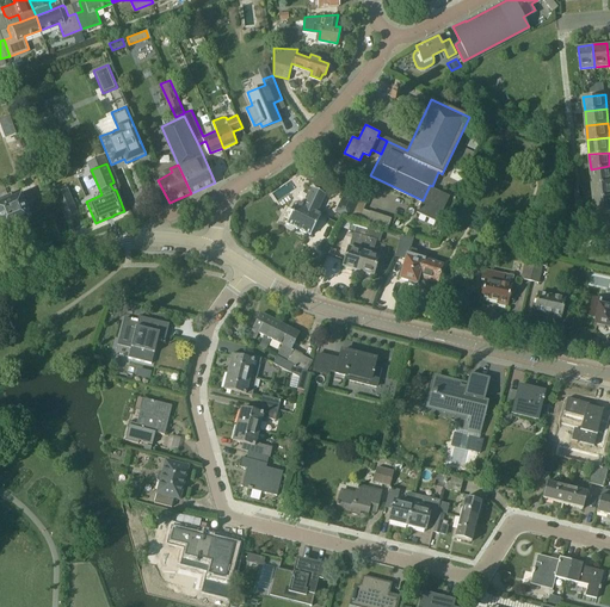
[(609,166),(591,169),(592,184),(609,181),(609,166)]
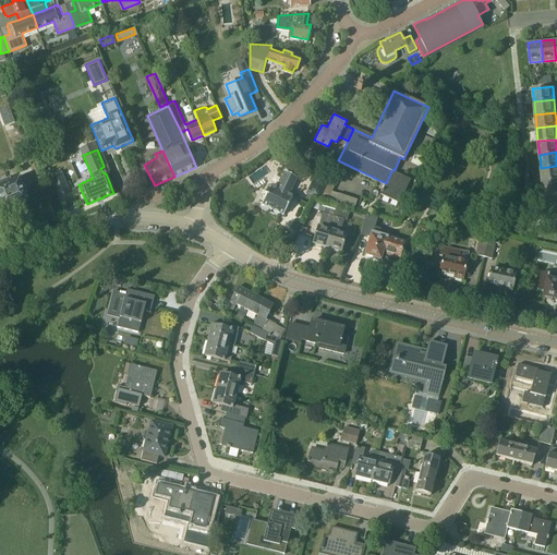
[(556,166),(541,168),(542,181),(556,179),(556,166)]
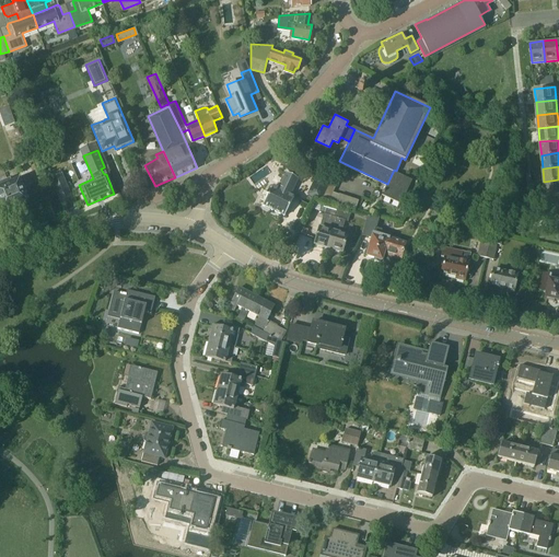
[(394,170),(387,184),(382,194),(402,202),(412,178),(396,171),(394,170)]
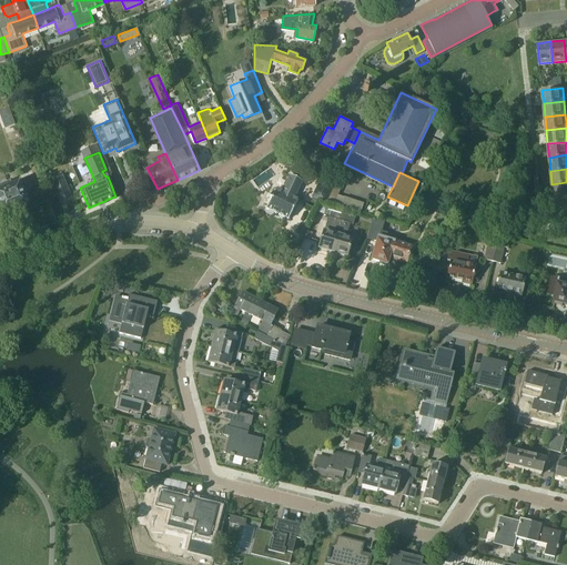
[(303,179),(291,173),(283,190),(277,187),(273,195),(267,193),(264,200),(270,203),(267,207),(289,218),(299,197),(295,195),(303,179)]
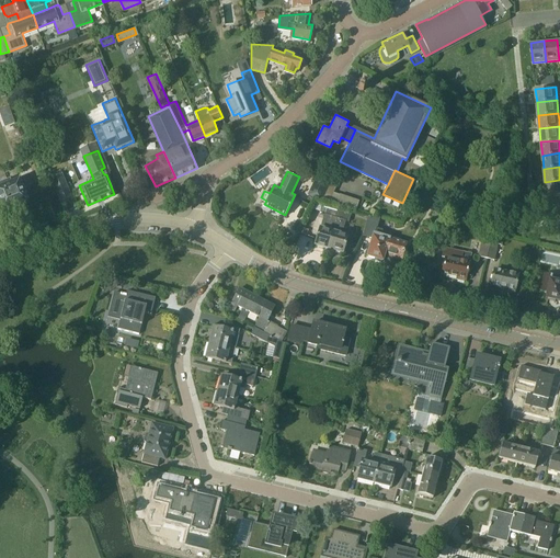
[(330,181),(319,175),(310,193),(322,198),(330,181)]
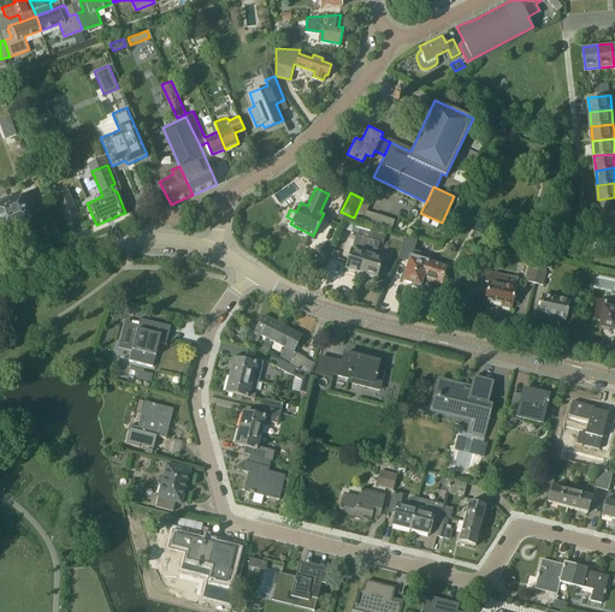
[(0,220),(4,229),(31,218),(27,205),(30,203),(27,194),(22,195),(13,198),(11,194),(0,198),(0,220)]
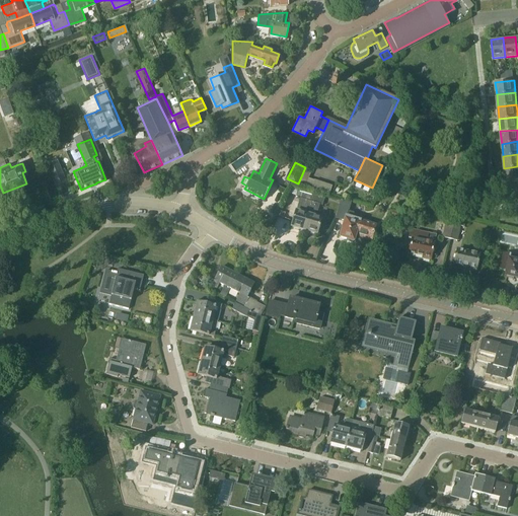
[(60,165),(50,170),(56,185),(66,180),(60,165)]
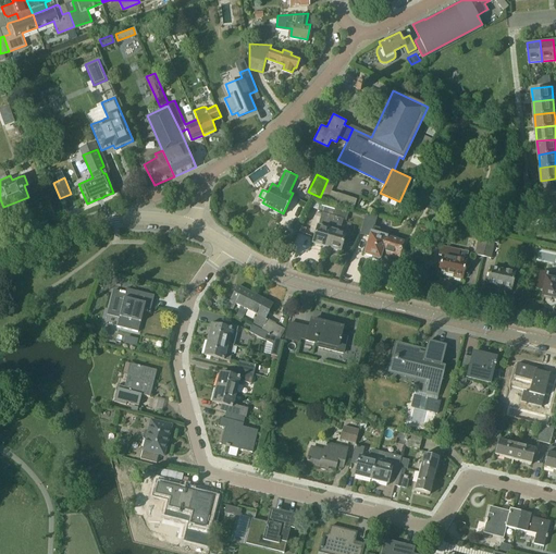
[(321,196),(326,198),(335,181),(330,179),(321,196)]
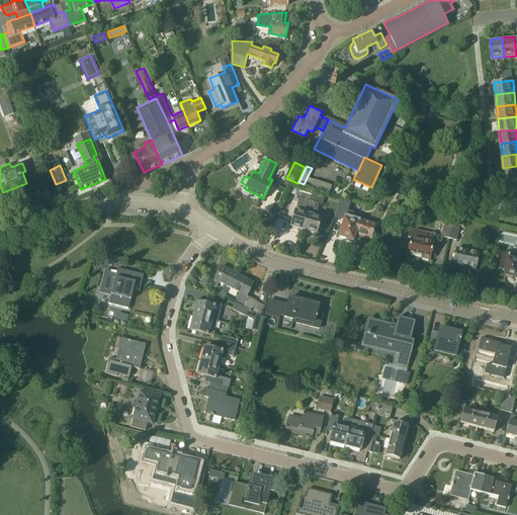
[(516,166),(503,168),(505,180),(516,178),(516,166)]
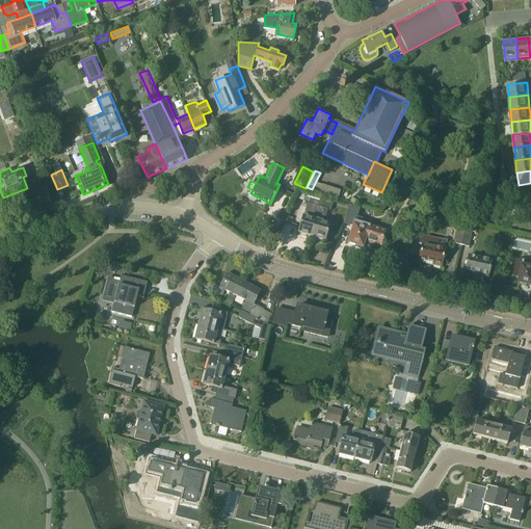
[(326,184),(324,191),(338,196),(341,189),(326,184)]
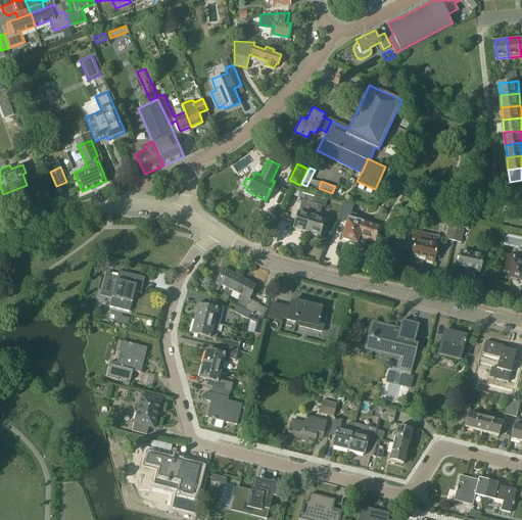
[(318,193),(305,190),(303,198),(309,200),(305,214),(298,211),(294,227),(306,231),(318,193)]
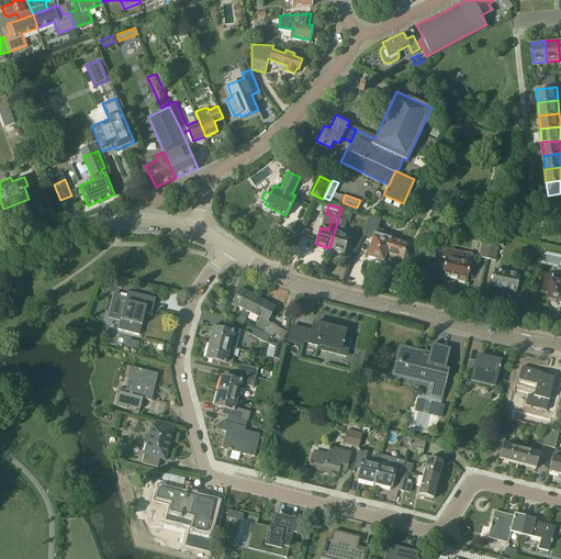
[(352,211),(341,208),(329,248),(344,252),(348,234),(343,233),(346,220),(350,220),(352,211)]
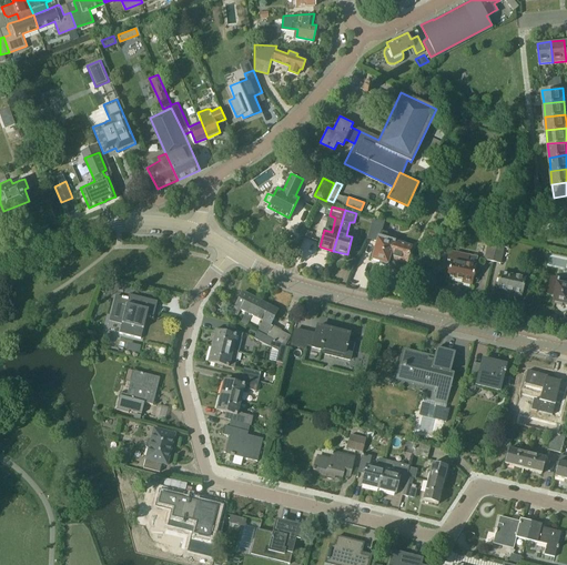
[(412,245),(394,240),(395,236),(387,234),(387,231),(381,230),(384,219),(374,217),(367,236),(377,240),(372,258),(387,262),(390,254),(407,259),(412,245)]
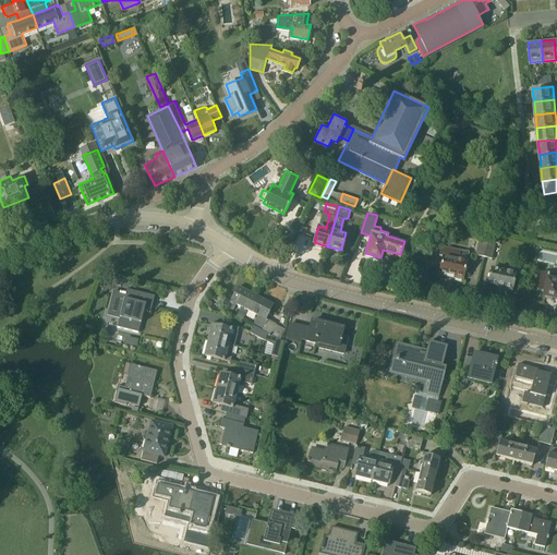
[(481,238),(477,253),(483,255),(489,230),(492,218),(482,216),(477,237),(481,238)]
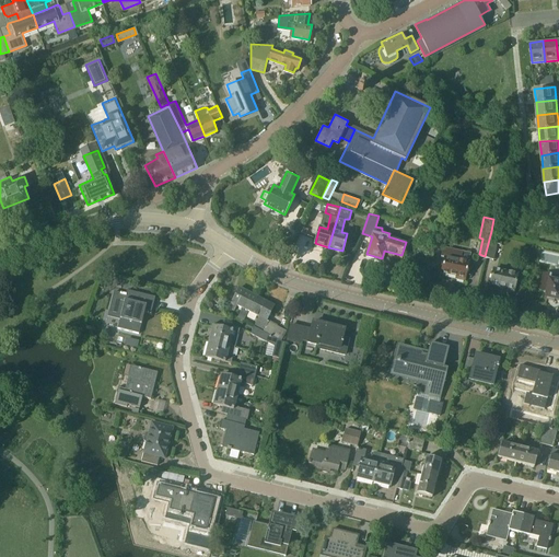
[(429,241),(432,228),(424,225),(421,239),(429,241)]
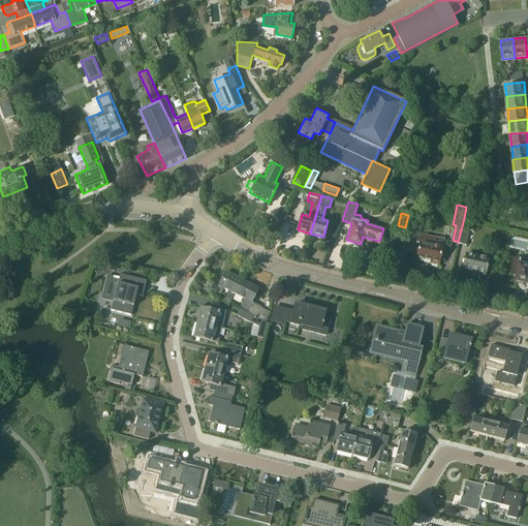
[(464,218),(458,242),(466,244),(470,228),(474,229),(476,221),(464,218)]
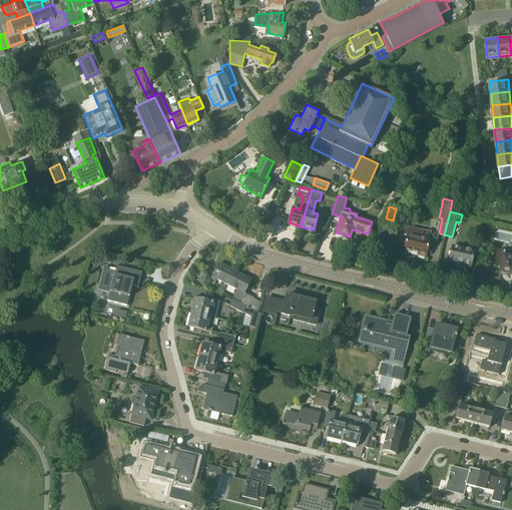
[(431,231),(406,225),(404,234),(407,234),(404,247),(418,251),(418,253),(426,256),(431,231)]
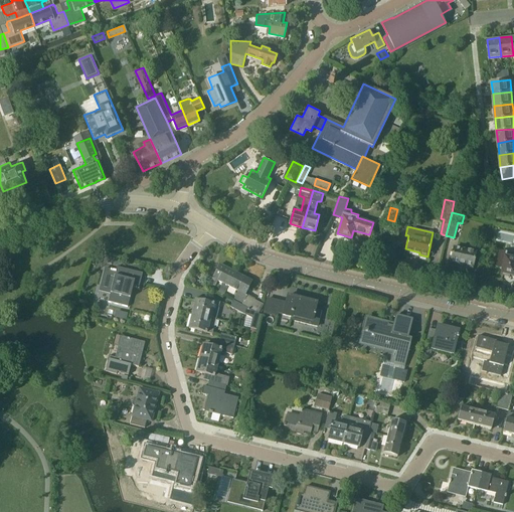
[(476,250),(454,245),(451,260),(465,263),(465,265),(473,267),(476,250)]
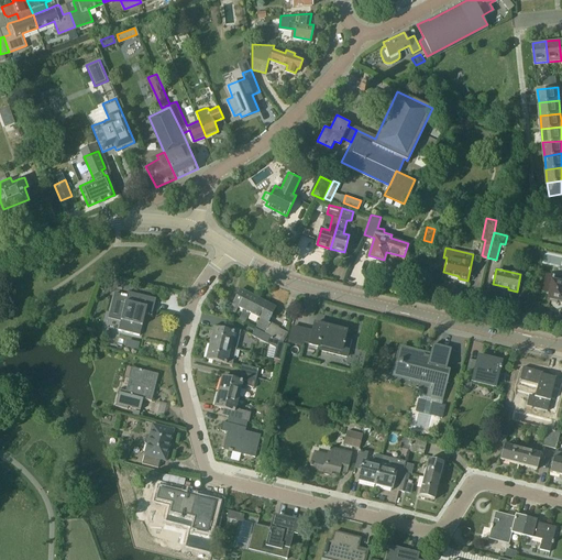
[(561,281),(555,280),(557,275),(549,274),(546,289),(552,291),(551,297),(561,299),(561,281)]
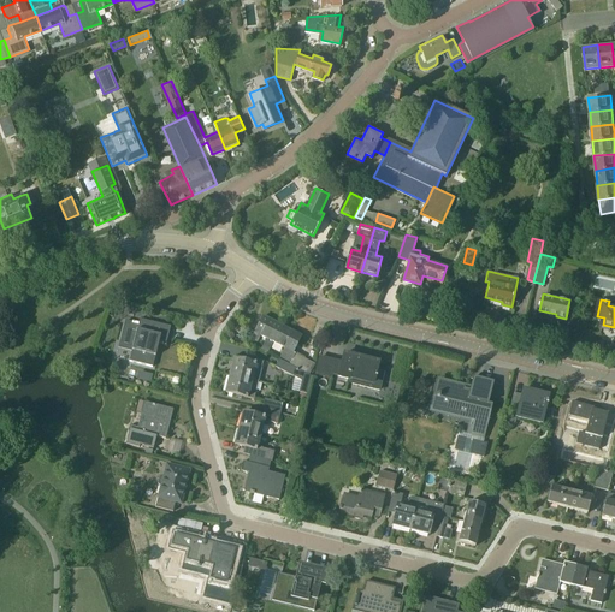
[(283,324),(264,314),(253,337),(259,340),(262,334),(275,340),(283,324)]
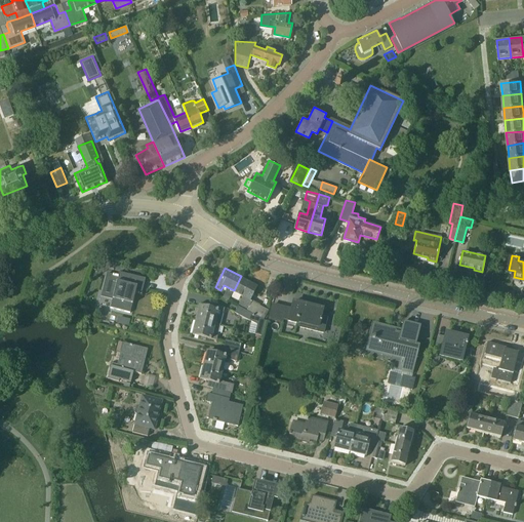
[(119,270),(118,274),(108,271),(103,288),(114,291),(110,306),(129,311),(136,284),(143,286),(146,277),(119,270)]
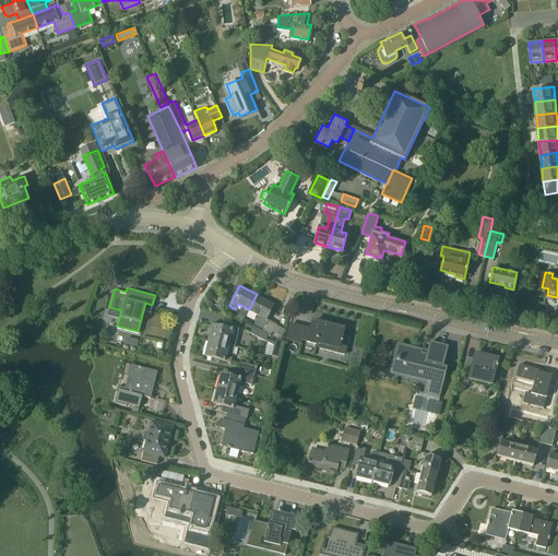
[(257,294),(249,309),(260,315),(256,323),(263,327),(263,328),(268,319),(266,319),(274,304),(257,294)]
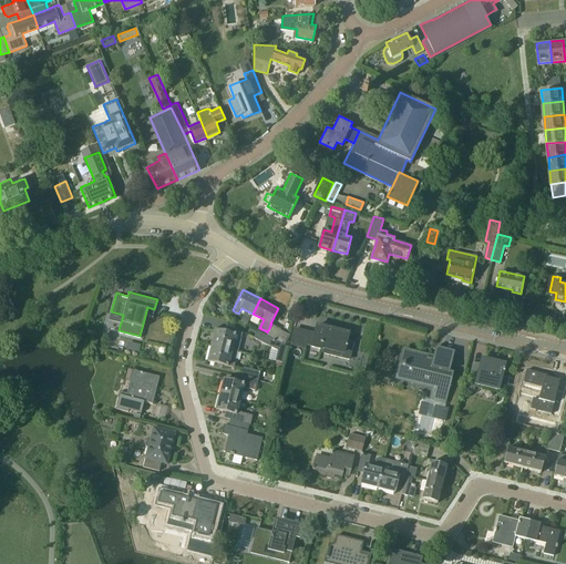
[(349,331),(317,324),(315,332),(309,331),(310,331),(295,327),(291,342),(306,347),(307,344),(321,347),(320,350),(350,357),(354,339),(348,337),(349,331)]
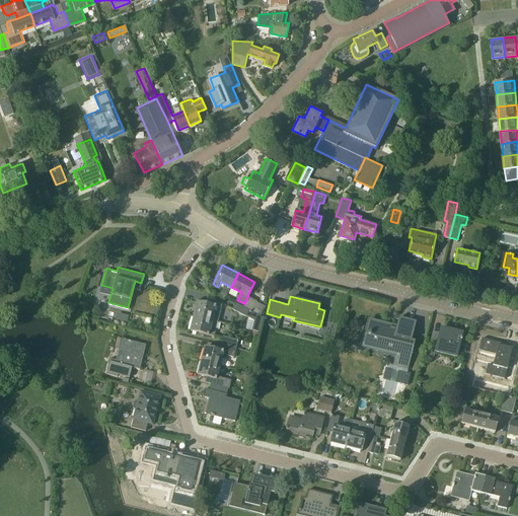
[(207,299),(206,303),(198,301),(195,314),(218,320),(220,313),(222,307),(223,303),(207,299)]
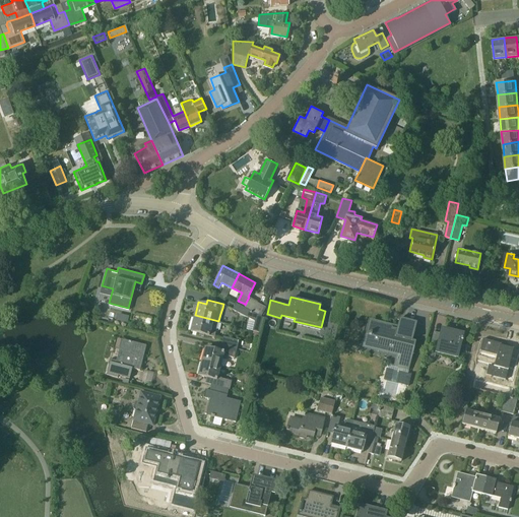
[(261,315),(266,306),(257,301),(252,310),(261,315)]
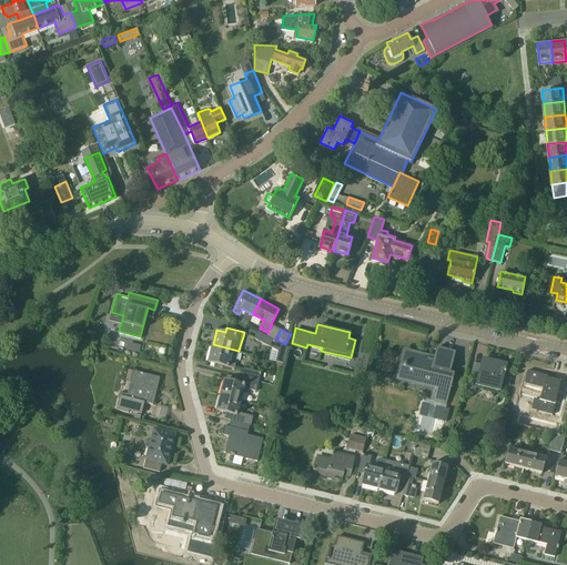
[(285,344),(275,339),(266,334),(259,330),(255,338),(279,349),(275,360),(283,361),(287,345),(285,344)]
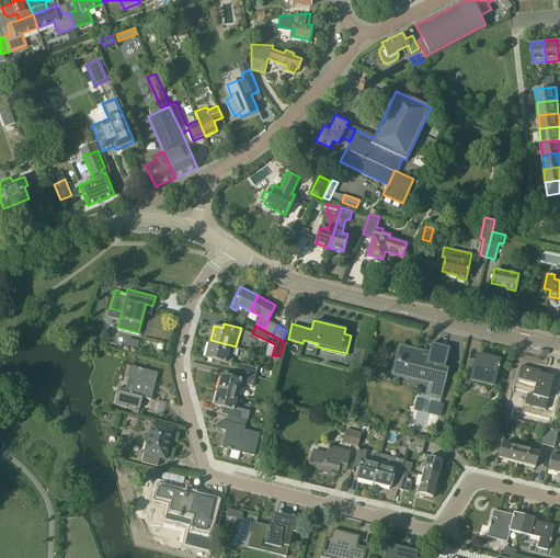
[(233,354),(236,346),(210,340),(206,355),(232,362),(235,354),(233,354)]
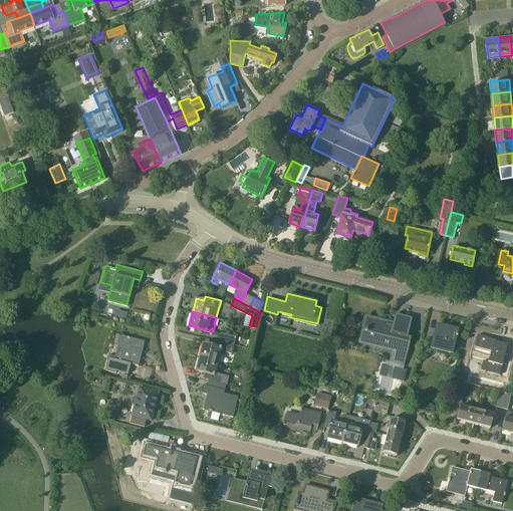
[(412,317),(396,312),(393,322),(368,316),(362,340),(393,348),(390,360),(404,364),(410,341),(406,340),(412,317)]
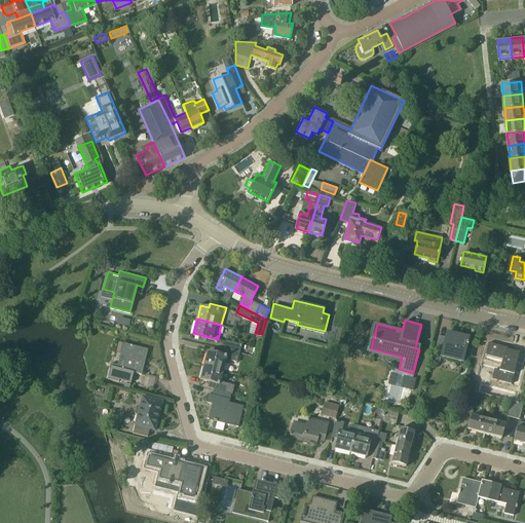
[(469,336),(447,331),(444,345),(437,343),(433,359),(440,361),(442,353),(463,359),(469,336)]
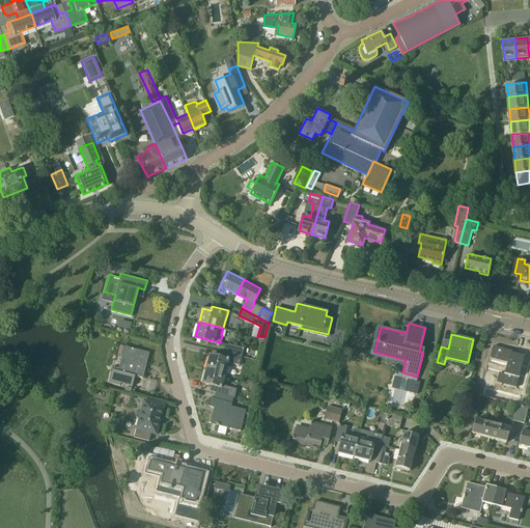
[(243,355),(245,346),(228,342),(226,352),(243,355)]
